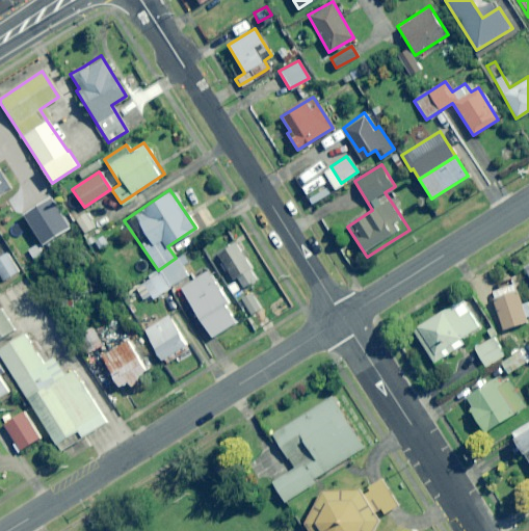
[(9,217),(2,203),(0,204),(0,217),(2,221),(9,217)]
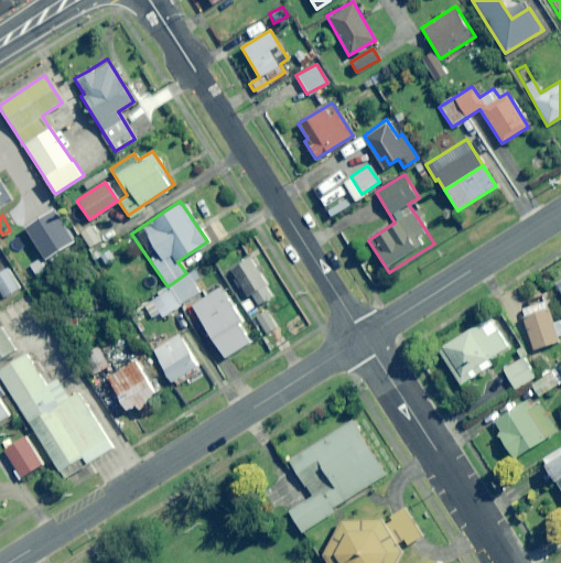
[(98,240),(89,226),(79,233),(88,247),(98,240)]
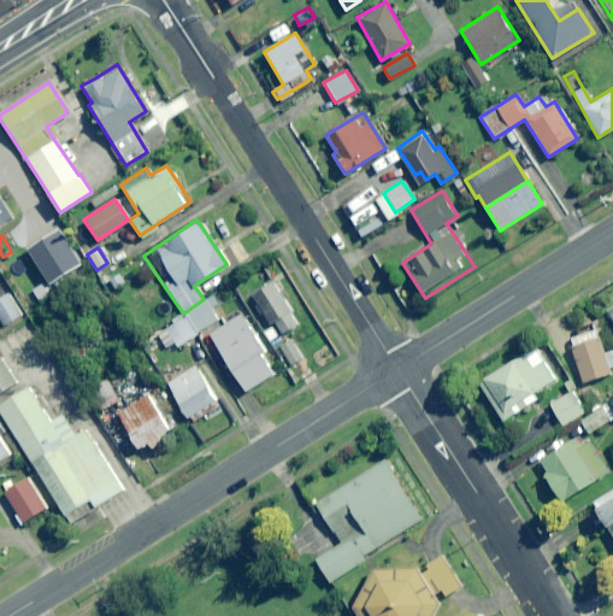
[(296,323),(271,282),(252,295),(271,327),(275,323),(281,333),(296,323)]
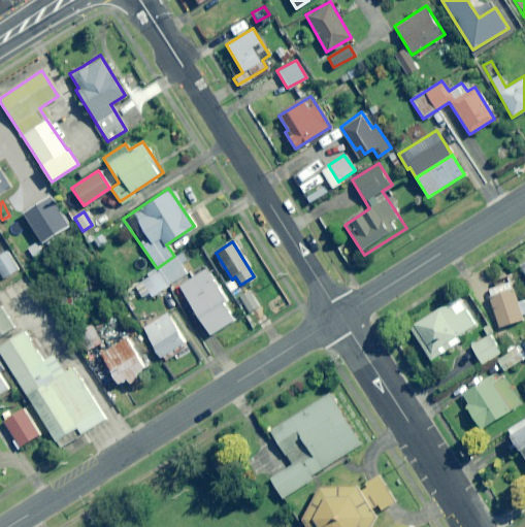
[(17,269),(5,251),(0,254),(0,276),(1,278),(17,269)]
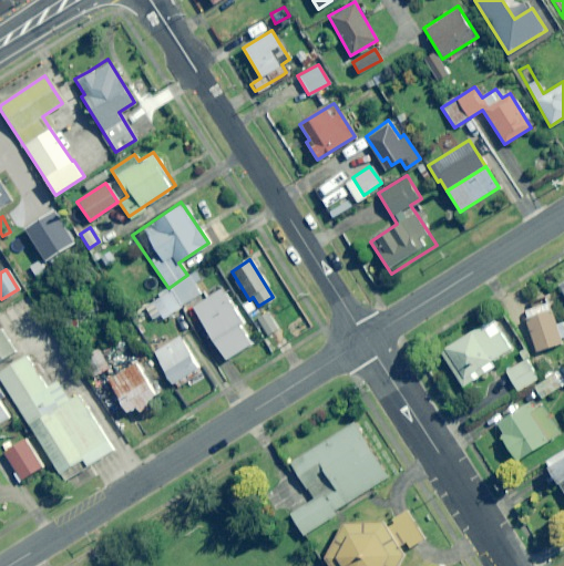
[(187,275),(168,288),(143,306),(152,318),(159,314),(162,317),(198,292),(187,275)]
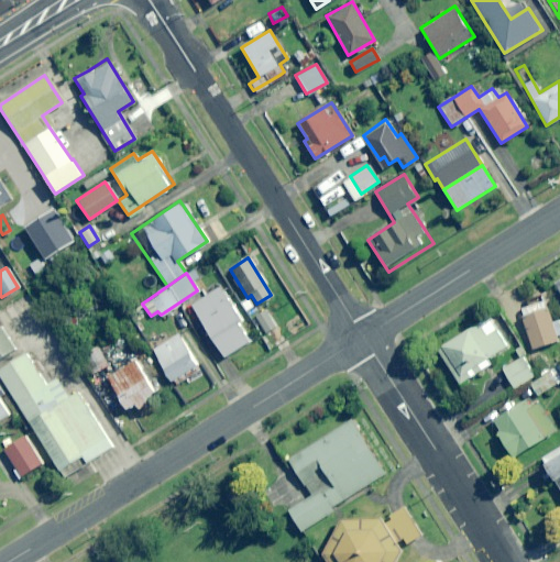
[(240,320),(218,287),(189,306),(224,357),(249,341),(235,322),(240,320)]
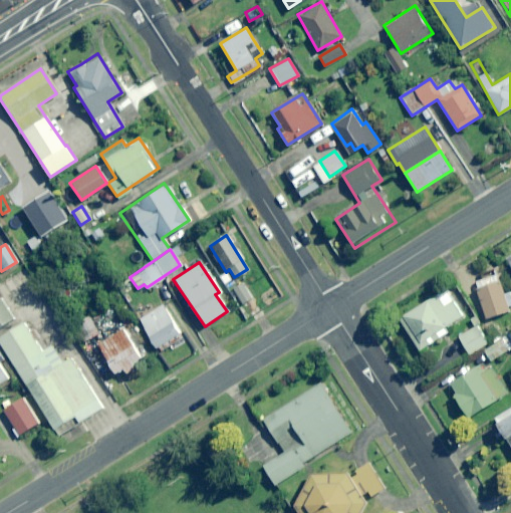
[(503,295),(495,273),(472,282),(486,318),(510,308),(510,296),(509,292),(503,295)]
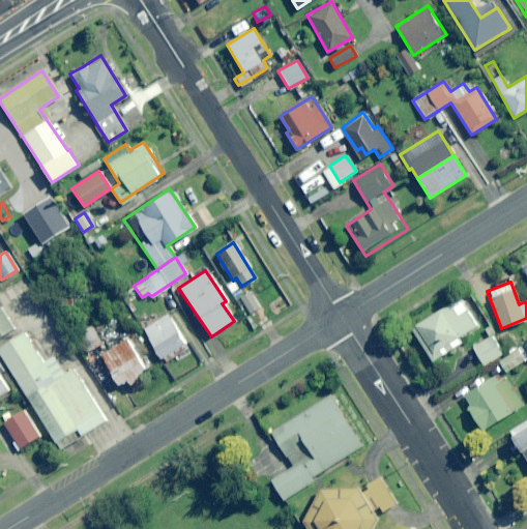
[(259,307),(247,291),(238,297),(250,314),(259,307)]
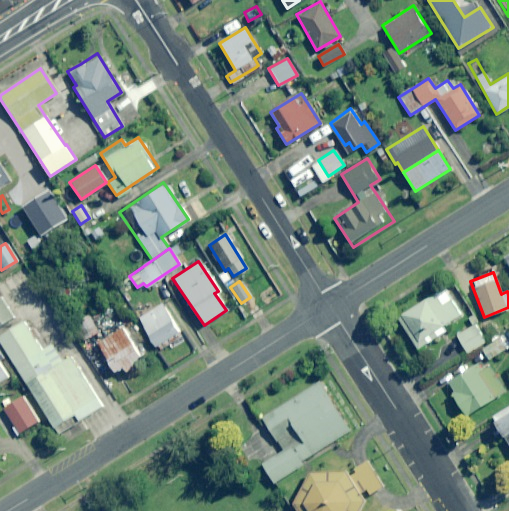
[(459,315),(442,288),(396,317),(416,349),(445,331),(441,326),(459,315)]
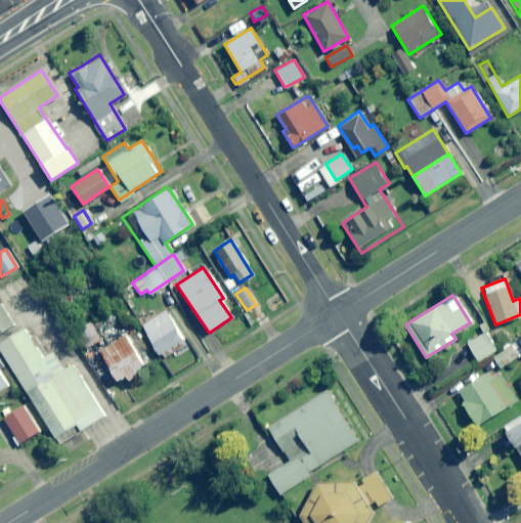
[(184,343),(165,310),(140,325),(160,357),(184,343)]
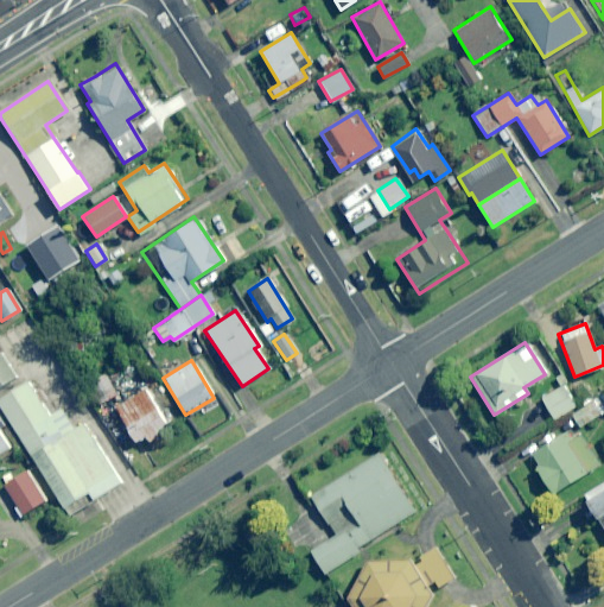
[(115,396),(103,372),(86,380),(97,404),(115,396)]
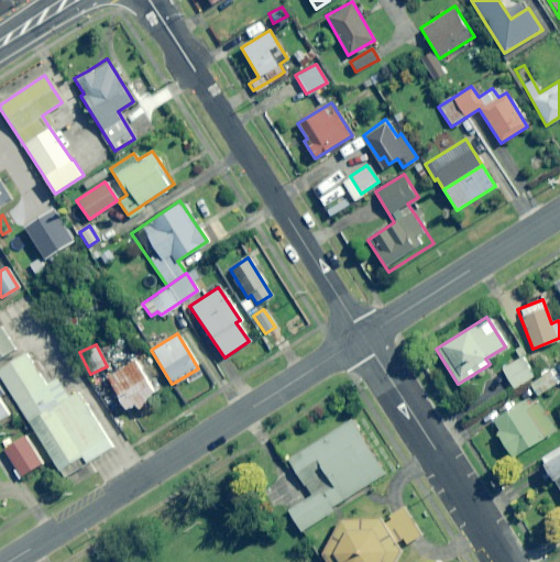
[(12,346),(0,353),(0,385),(53,470),(103,439),(67,381),(54,389),(43,372),(32,379),(12,346)]
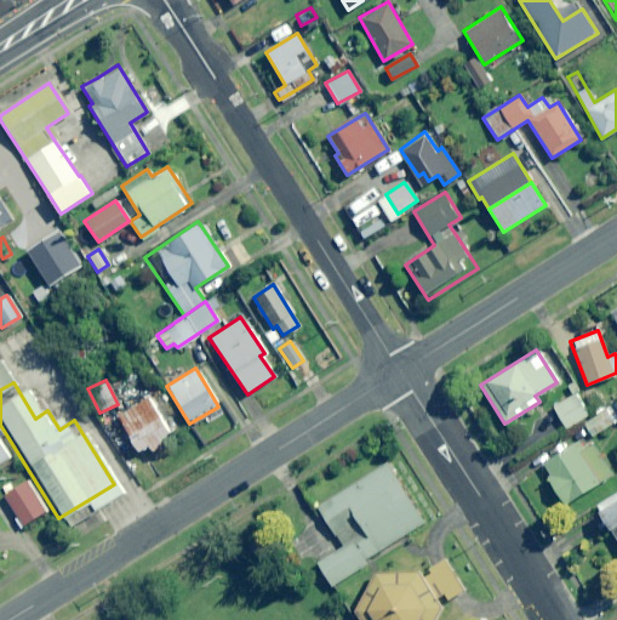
[(604,407),(593,391),(583,397),(594,413),(604,407)]
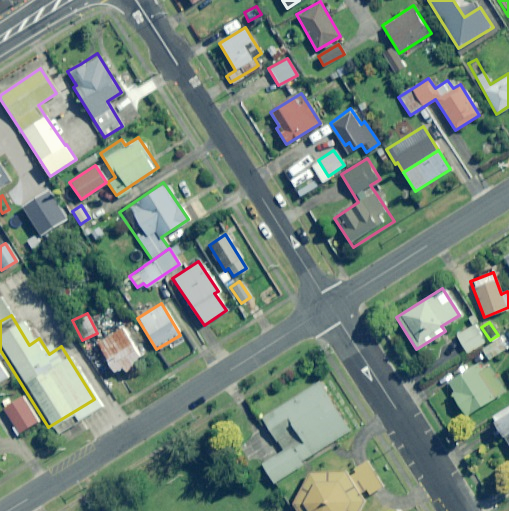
[(484,343),(475,325),(455,335),(465,353),(484,343)]
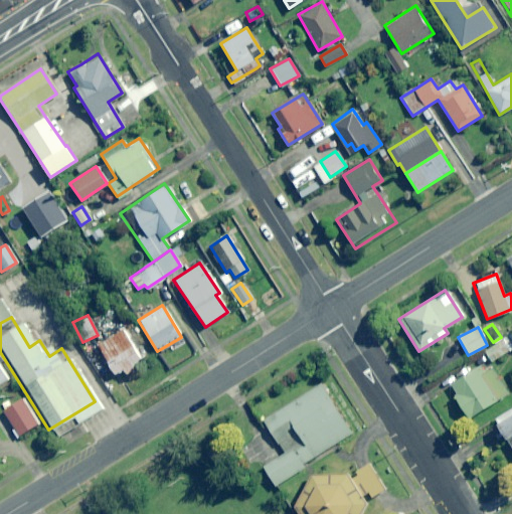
[(97,345),(114,373),(122,368),(126,375),(144,364),(123,329),(97,345)]
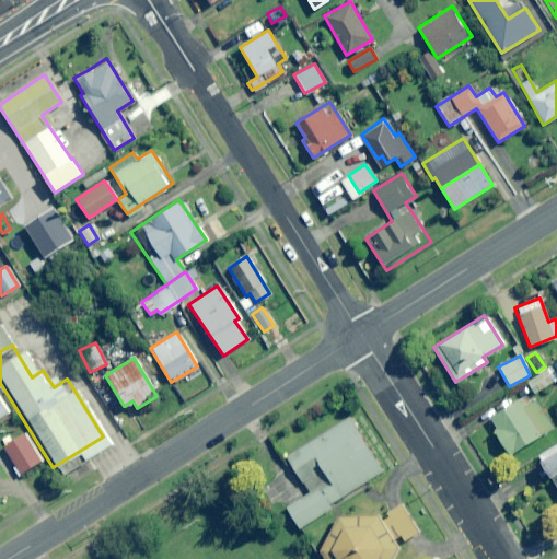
[(556,377),(556,376),(549,365),(525,382),(533,393),(556,377)]
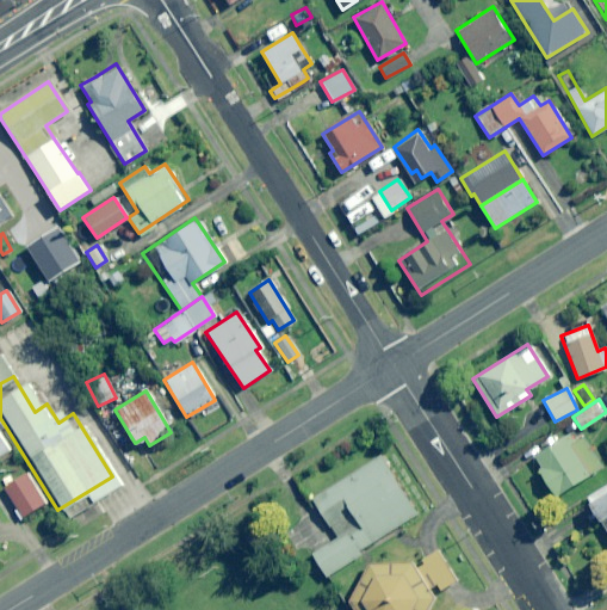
[(589,476),(568,437),(534,455),(542,467),(538,468),(553,497),(589,476)]
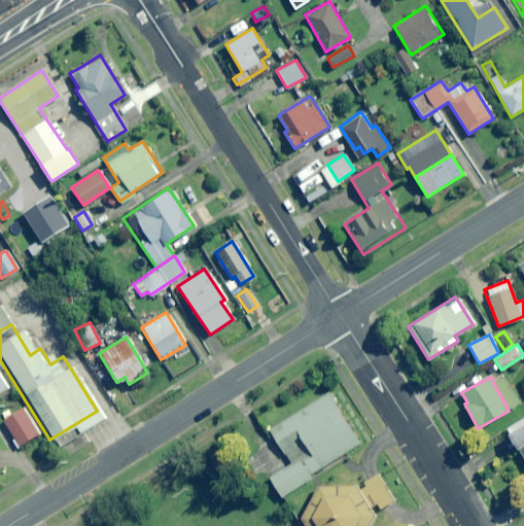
[(279,497),(362,444),(325,387),(266,425),(287,459),(264,474),(279,497)]
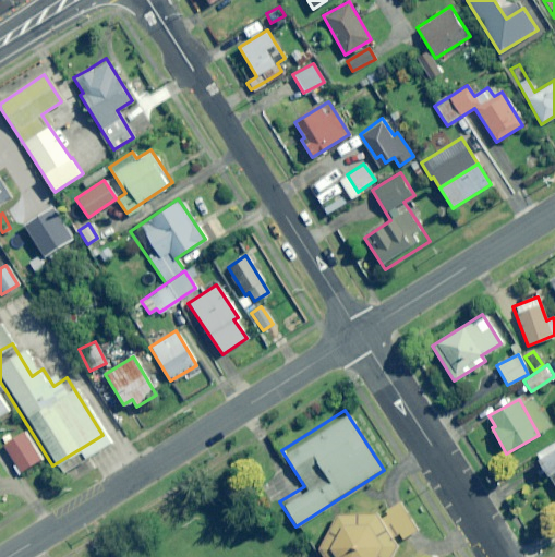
[(40,459),(23,431),(1,444),(19,472),(40,459)]
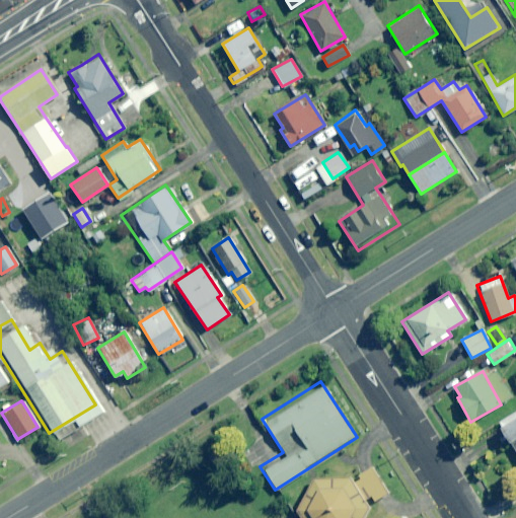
[(515,412),(497,425),(515,452),(515,412)]
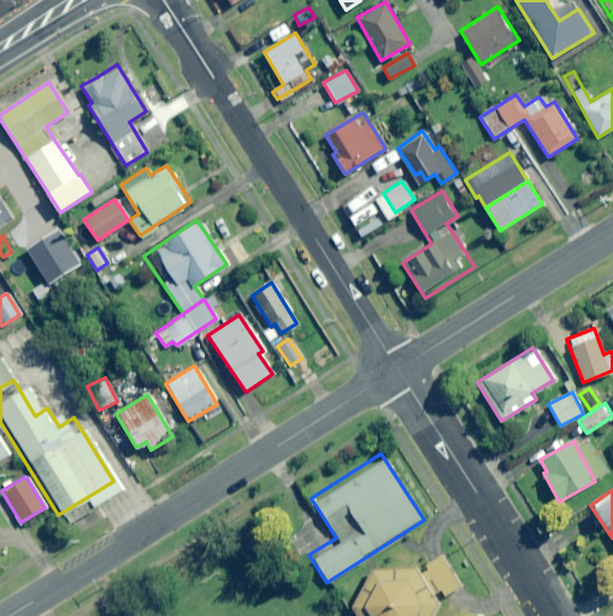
[(345,609),(348,615),(423,615),(428,603),(454,588),(434,552),(407,567),(369,572),(345,609)]
